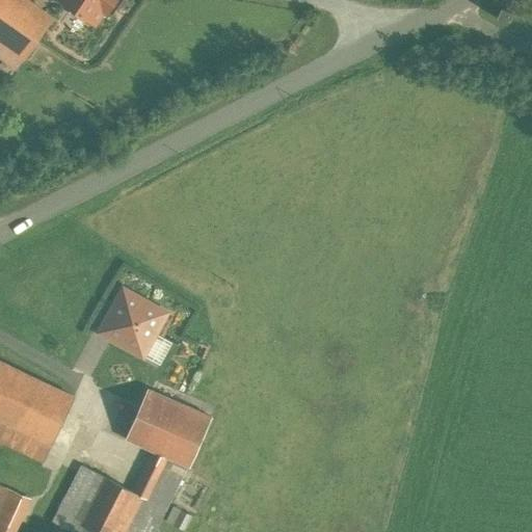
[(52,19),(24,0),(0,0),(0,43),(24,60),(52,19)]
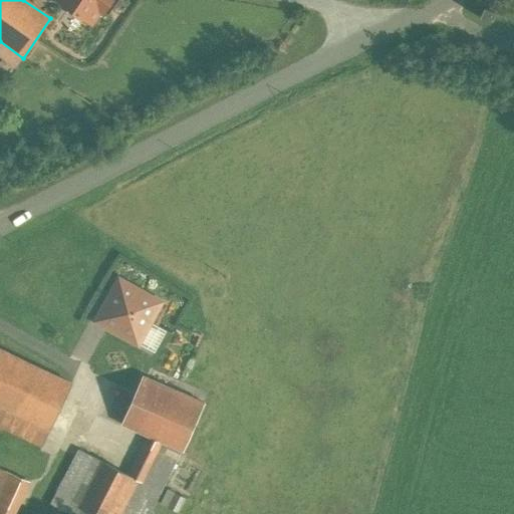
[(59,0),(91,22),(106,0),(59,0)]
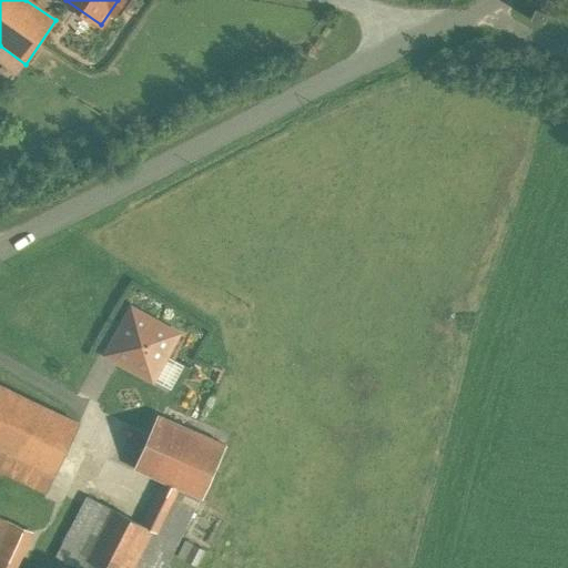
[(543,24),(547,13),(536,8),(530,19),(543,24)]
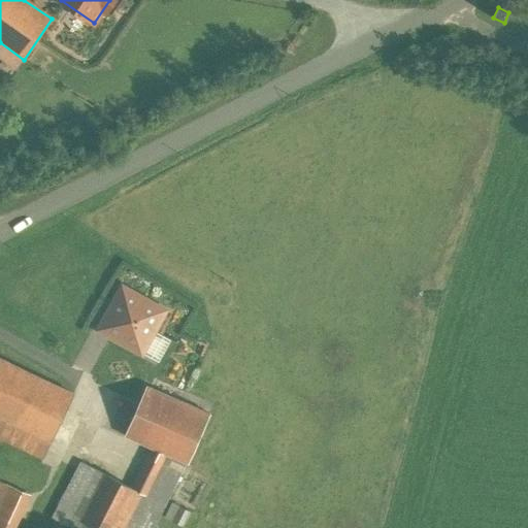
[(164,310),(123,288),(100,329),(141,353),(164,310)]
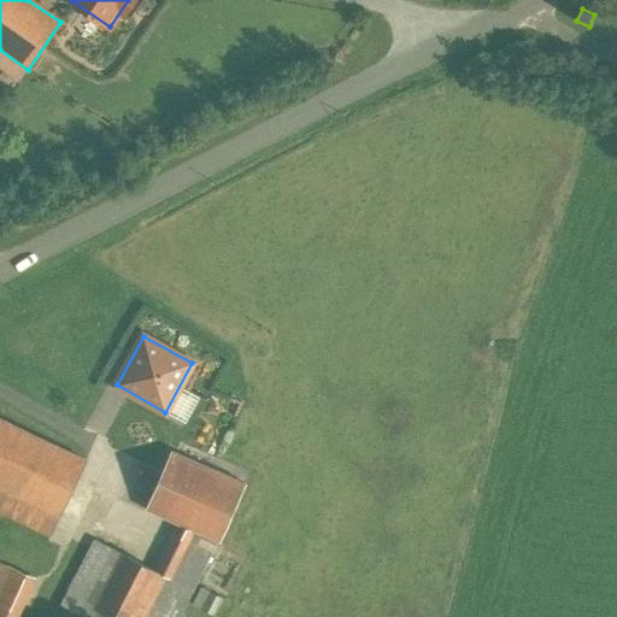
[(87,460),(0,418),(0,485),(60,515),(87,460)]
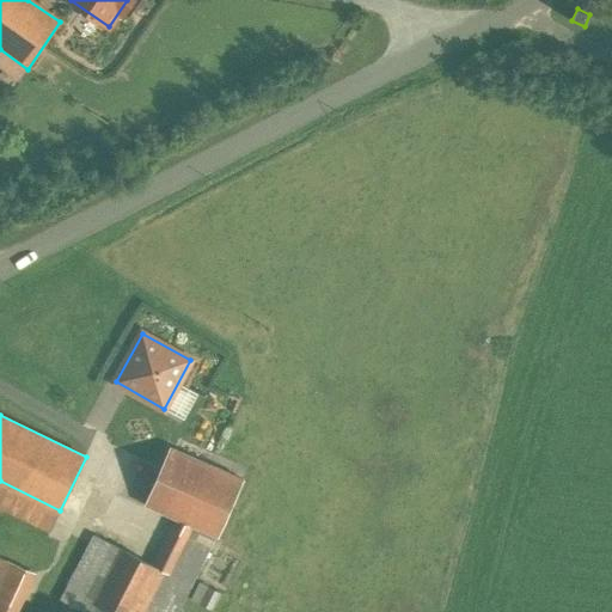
[(248,481),(171,447),(146,503),(179,519),(196,526),(222,538),(248,481)]
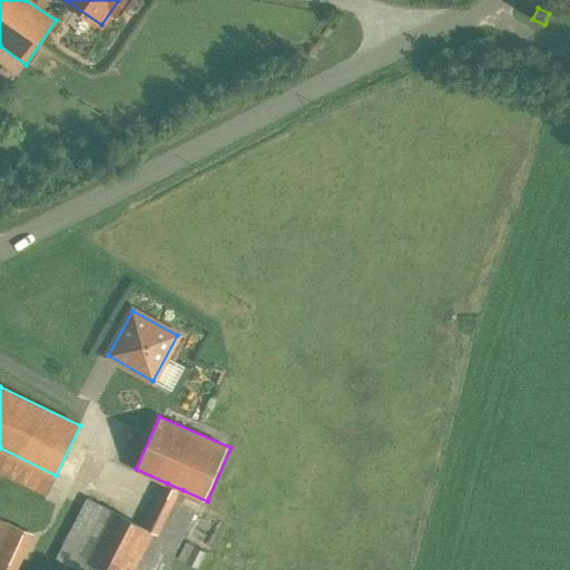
[(56,475),(0,448),(0,470),(47,493),(56,475)]
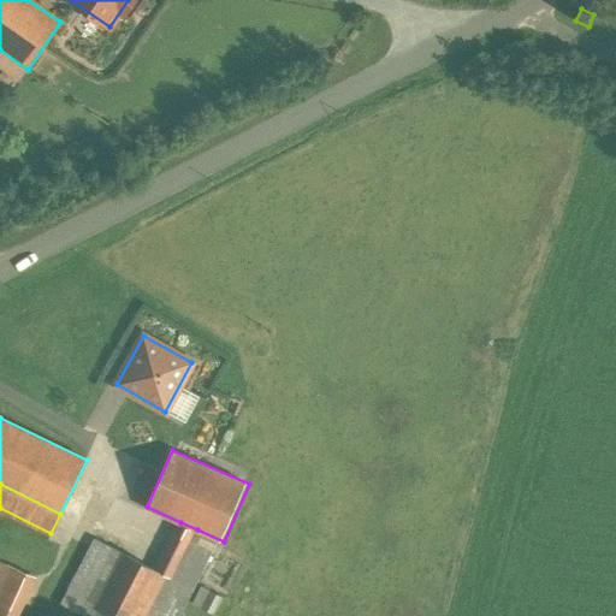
[(179,527),(176,526),(154,568),(173,578),(197,529),(181,522),(179,527)]
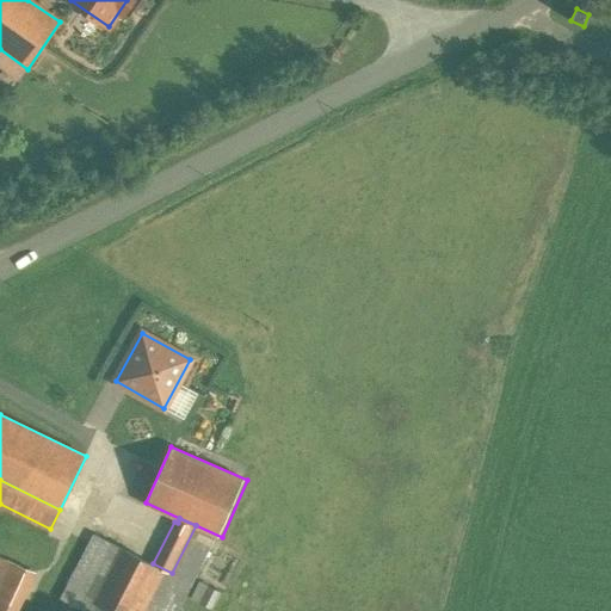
[(153,563),(96,534),(62,599),(86,610),(153,610),(172,573),(153,563)]
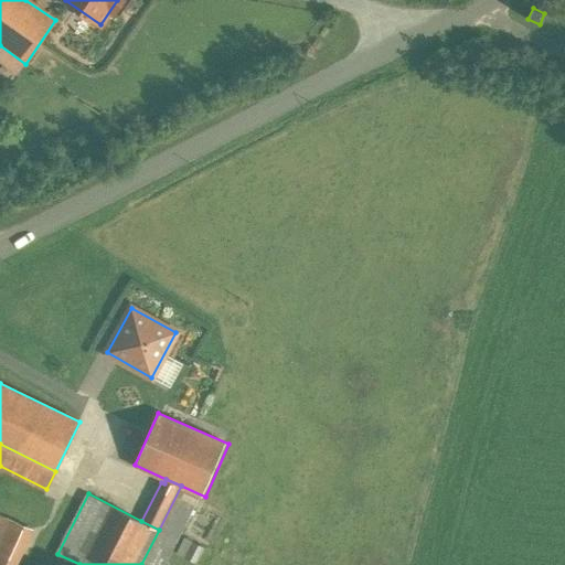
[(31,529),(9,518),(0,537),(0,543),(20,553),(31,529)]
